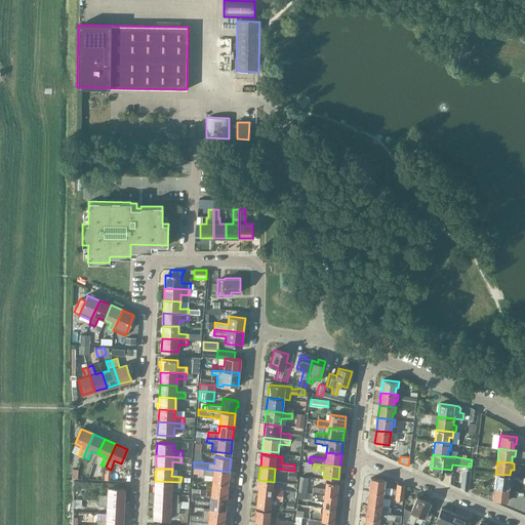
[(213,476),(212,482),(228,484),(229,472),(213,470),(208,470),(203,469),(203,474),(203,475),(213,476)]
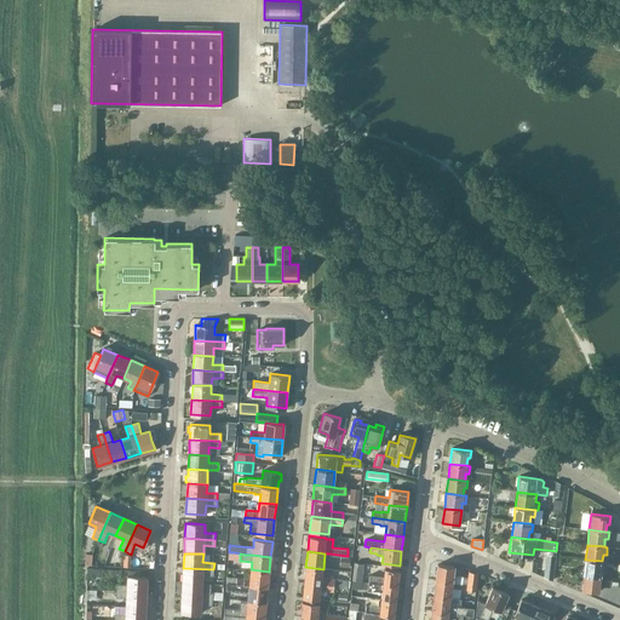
[(546,555),(544,577),(552,580),(555,556),(546,555)]
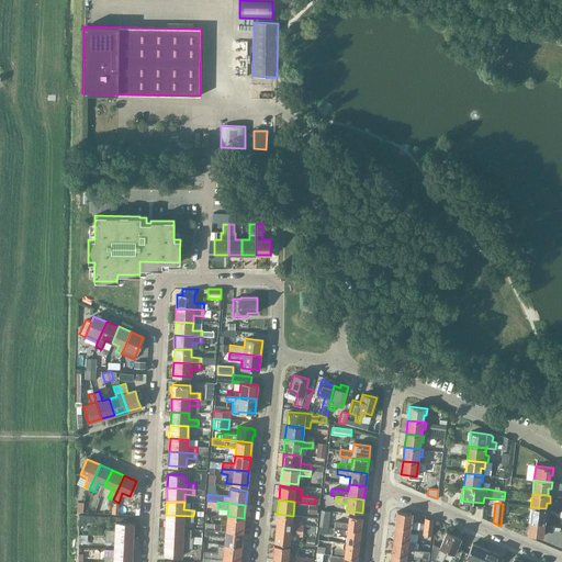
[(308,504),(307,514),(316,515),(317,505),(308,504)]
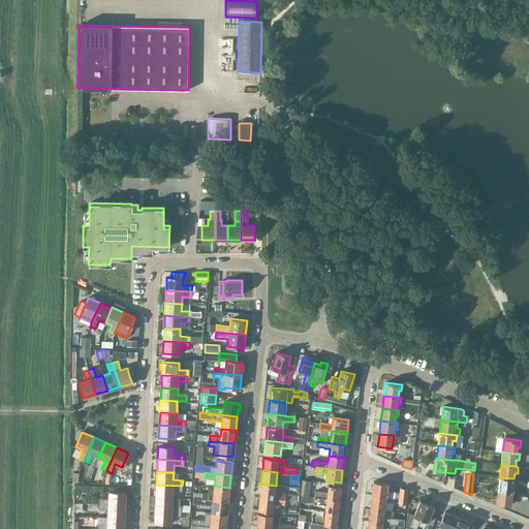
[(499,477),(498,490),(512,492),(512,486),(516,486),(517,479),(514,478),(499,477)]
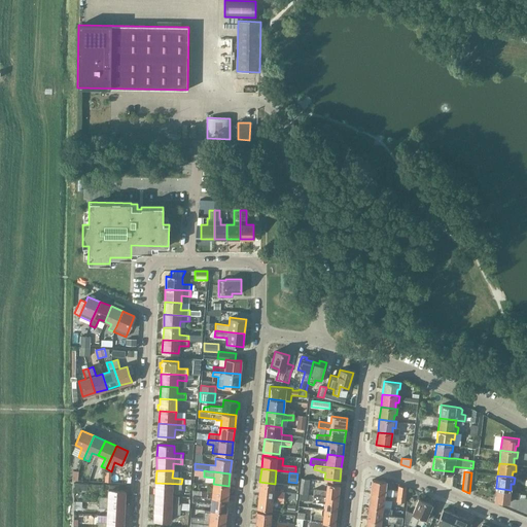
[(308,494),(310,479),(302,478),(300,493),(308,494)]
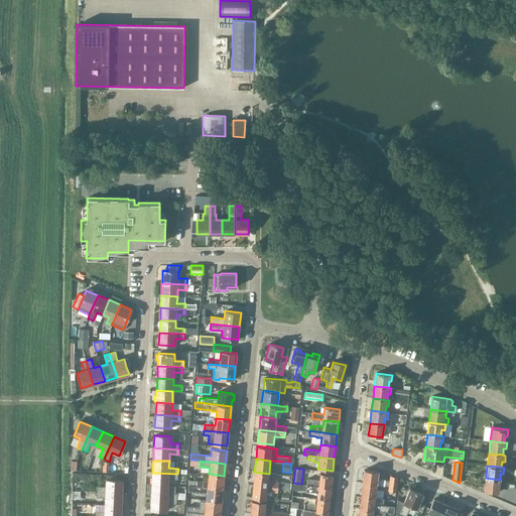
[(362,483),(376,485),(384,486),(384,480),(377,479),(378,472),(364,470),(362,483)]
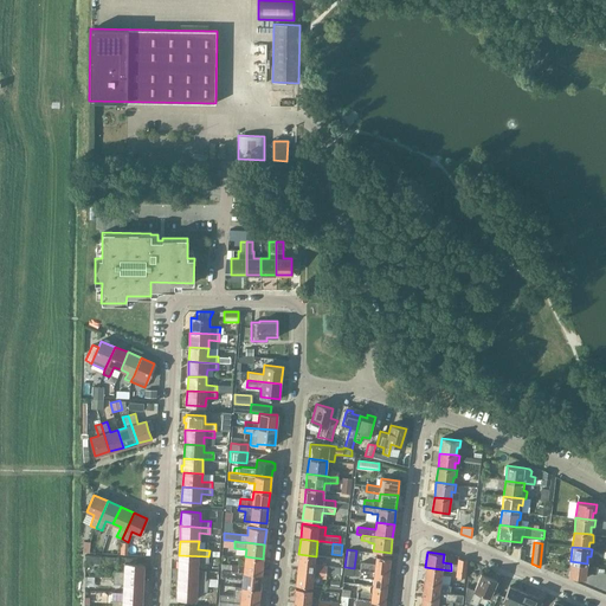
[(327,566),(315,565),(316,556),(298,554),(297,569),(326,572),(327,566)]
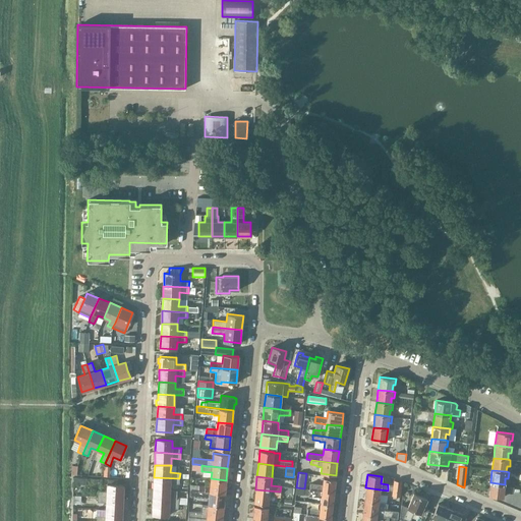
[(154,477),(153,489),(170,490),(170,483),(179,483),(179,478),(154,477)]
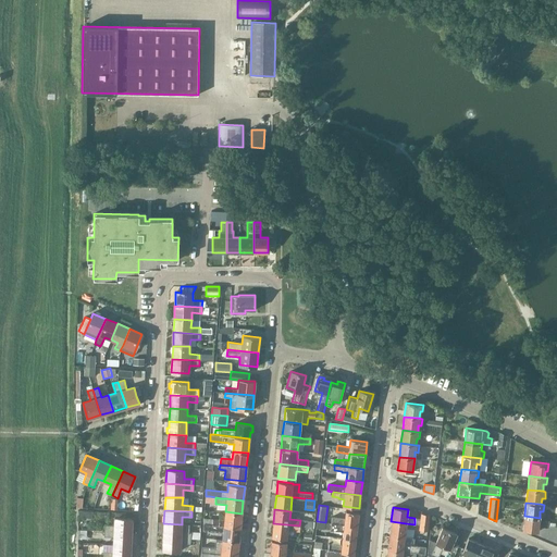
[(331,523),(357,527),(358,512),(346,510),(345,518),(332,517),(331,523)]
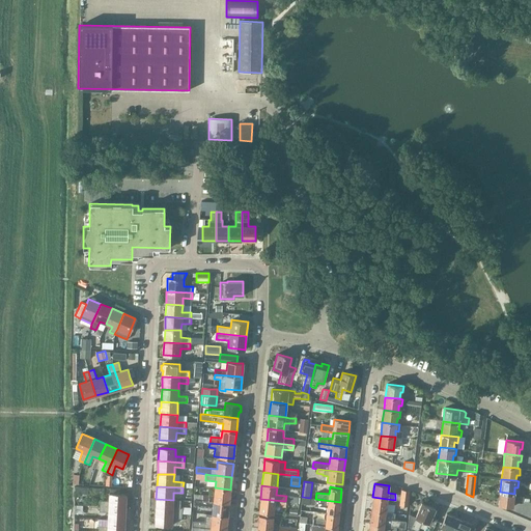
[(203,495),(202,501),(229,503),(230,490),(215,487),(214,496),(210,495),(210,496),(203,495)]
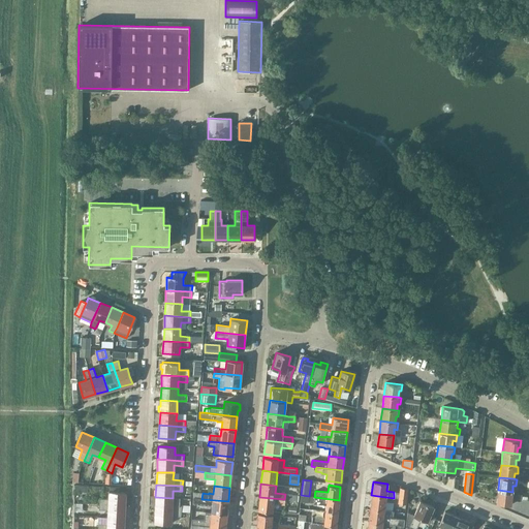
[(399,488),(398,498),(406,499),(408,489),(399,488)]
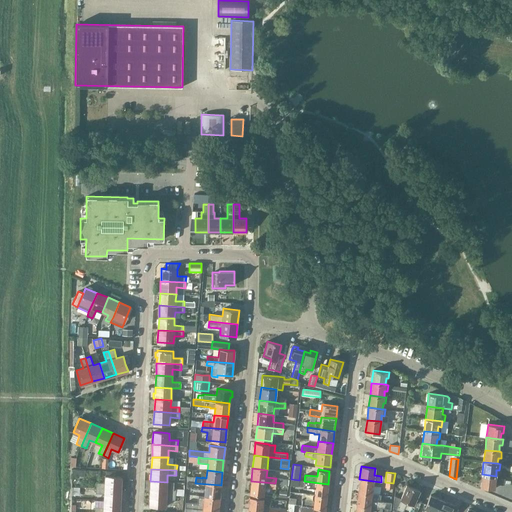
[(496,476),(482,474),(480,487),(494,489),(495,482),(498,482),(498,476),(496,476)]
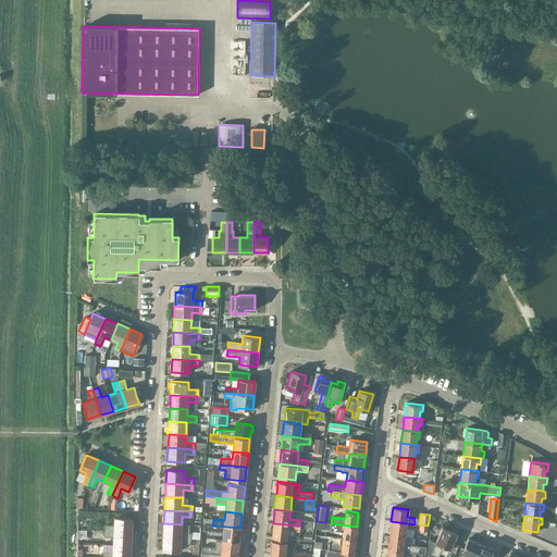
[(104,525),(104,531),(132,532),(132,519),(132,518),(128,518),(126,518),(114,517),(114,518),(114,525),(104,525)]
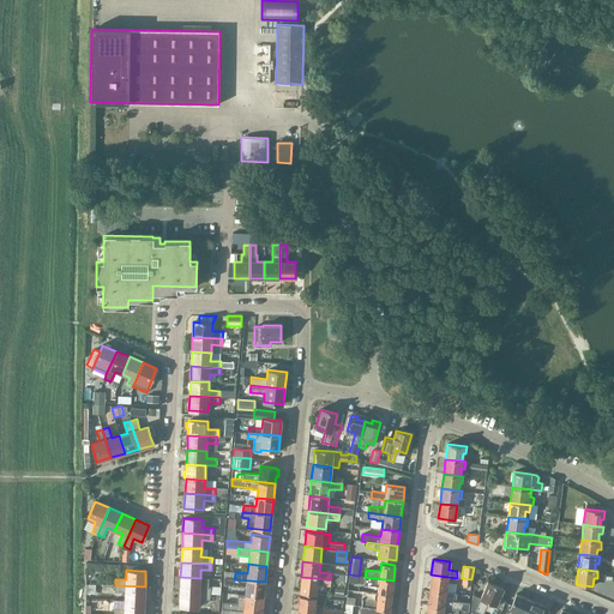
[(431,575),(429,590),(446,591),(447,577),(431,575)]
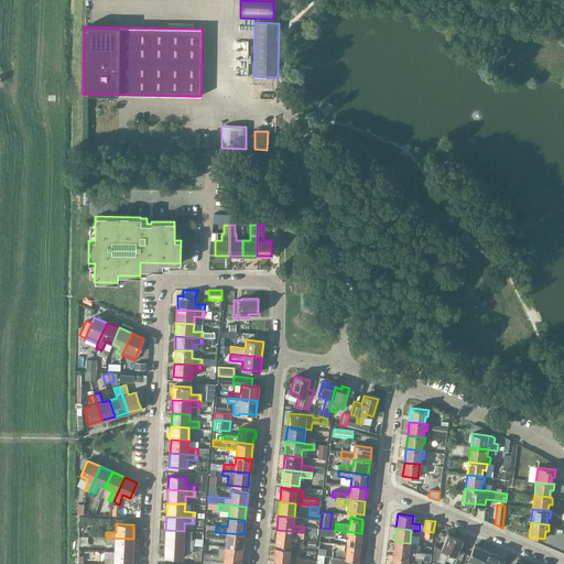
[(184,531),(165,530),(165,543),(193,544),(193,539),(183,538),(184,531)]
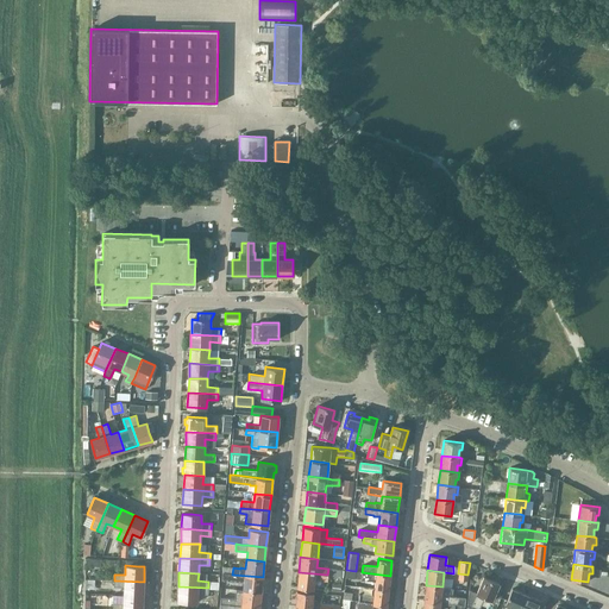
[(327,575),(299,572),(297,586),(314,589),(315,579),(327,581),(327,575)]
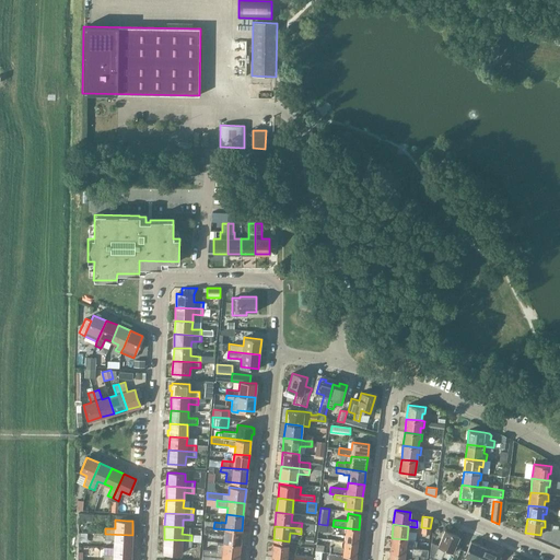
[(345,535),(345,541),(357,543),(359,529),(333,526),(331,533),(345,535)]
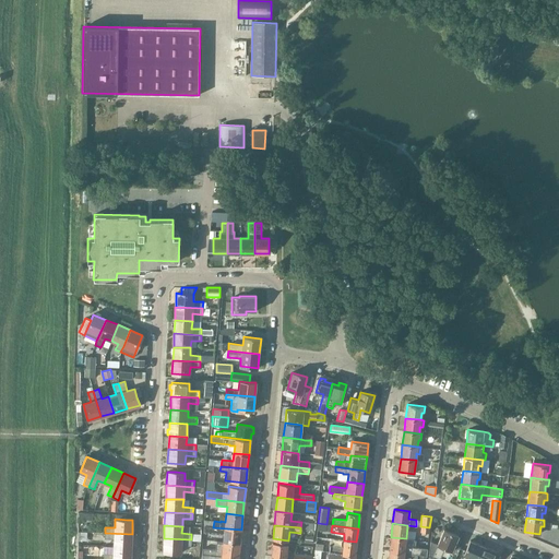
[(241,530),(213,527),(204,526),(203,526),(203,533),(224,535),(223,542),(240,544),(241,530)]
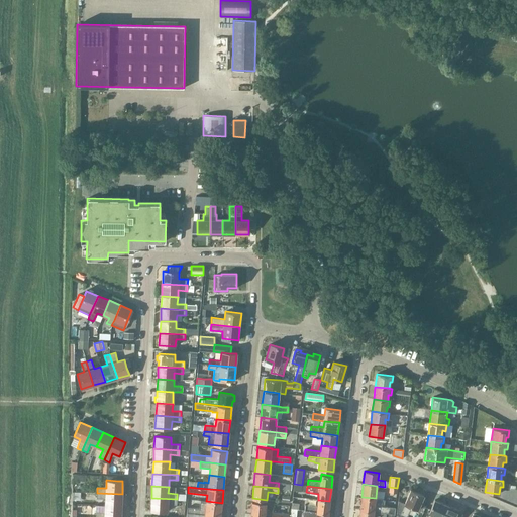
[(423,496),(410,490),(405,503),(398,500),(397,513),(407,516),(412,506),(418,509),(419,506),(422,500),(423,496)]
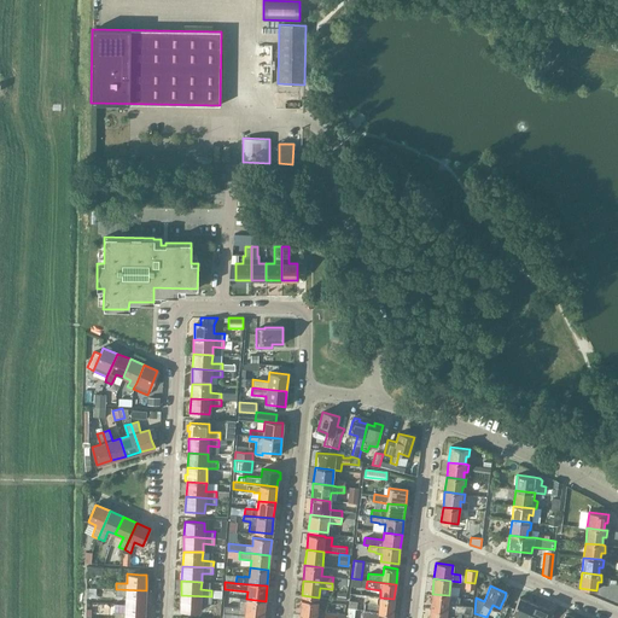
[(146,590),(116,589),(115,595),(126,596),(126,605),(145,605),(146,590)]
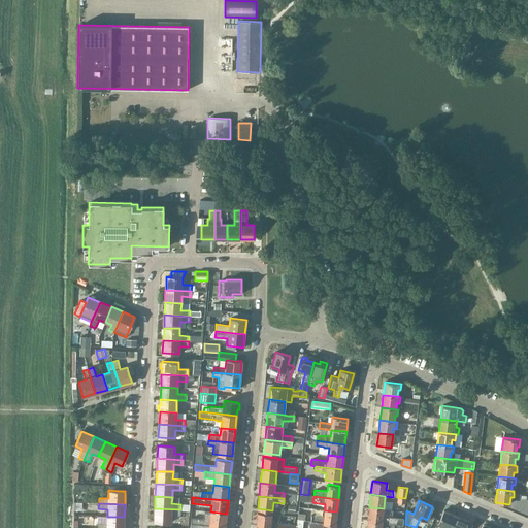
[(384,508),(369,507),(367,521),(393,524),(396,524),(402,525),(403,519),(383,516),(384,508)]
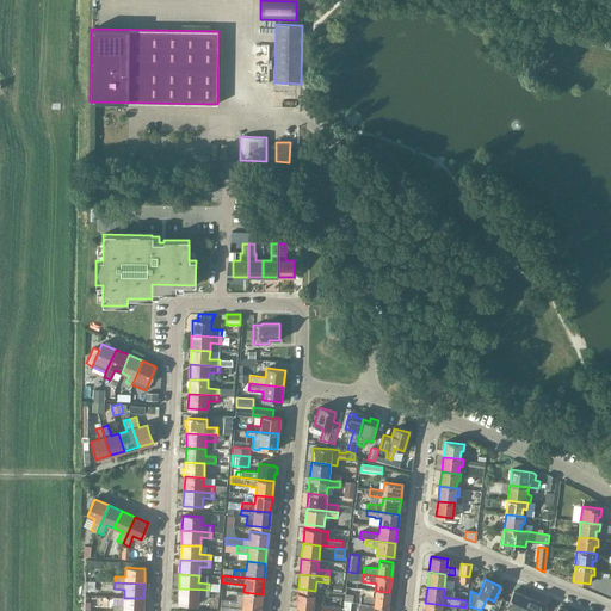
[(209,590),(179,588),(178,604),(197,604),(198,596),(209,597),(209,590)]
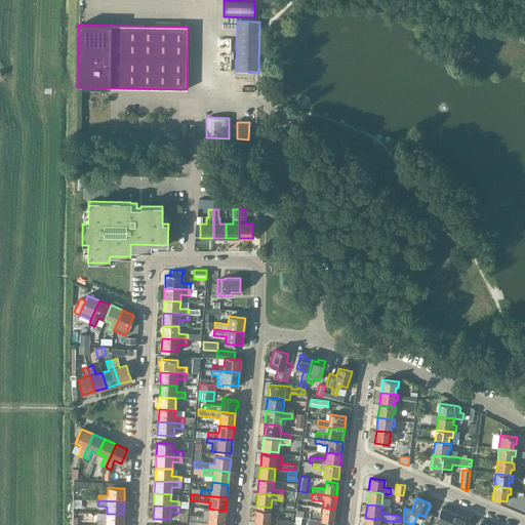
[(334,509),(323,508),(322,514),(310,513),(309,518),(333,521),(334,509)]
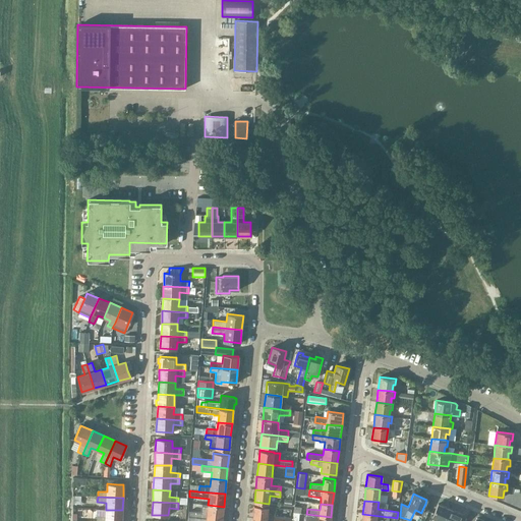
[(445,520),(450,509),(438,504),(432,517),(439,520),(438,520),(445,520)]
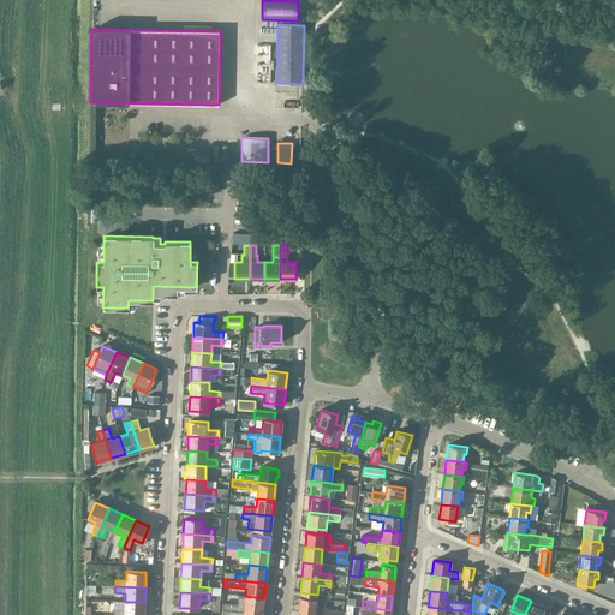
[(264,598),(245,596),(238,596),(237,605),(222,603),(222,609),(262,614),(264,598)]
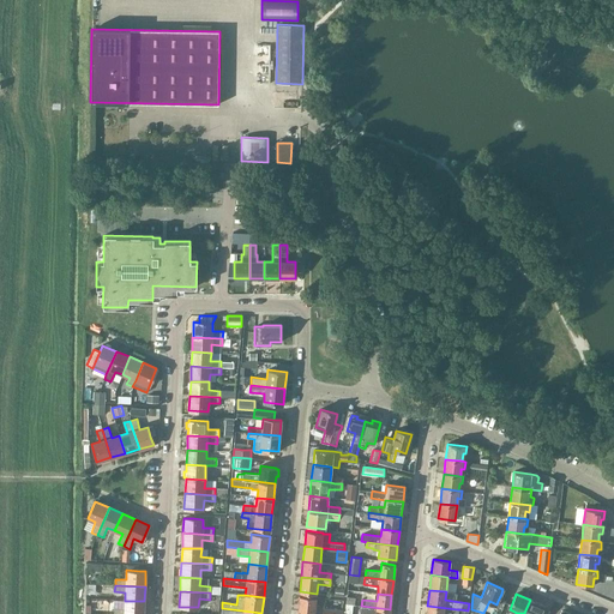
[(299,596),(298,611),(314,613),(323,613),(326,613),(341,613),(342,609),(324,607),(324,606),(315,606),(315,597),(299,596)]
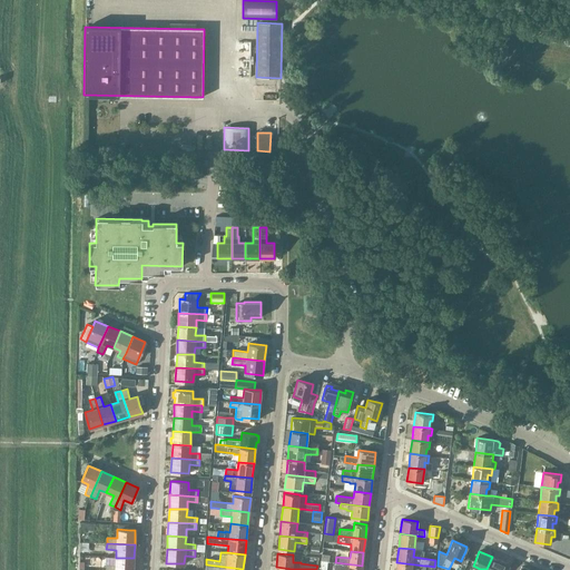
[(502,569),(505,562),(492,557),(487,569),(502,569)]
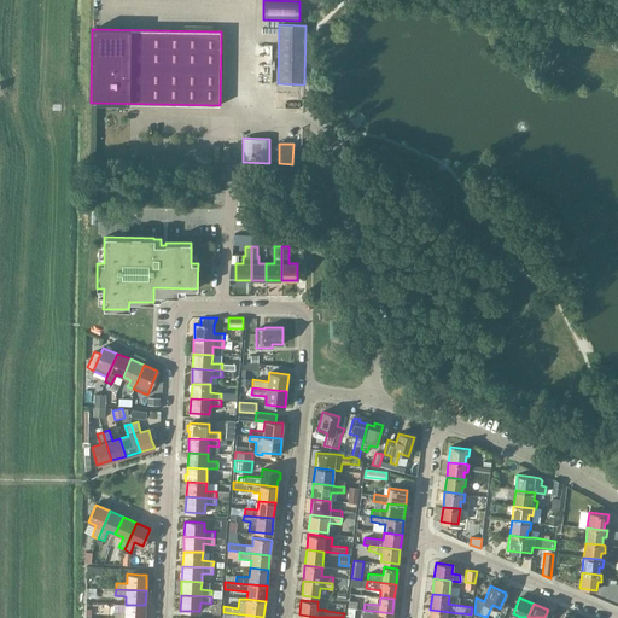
[(115,612),(114,617),(144,617),(145,605),(126,605),(126,612),(115,612)]
